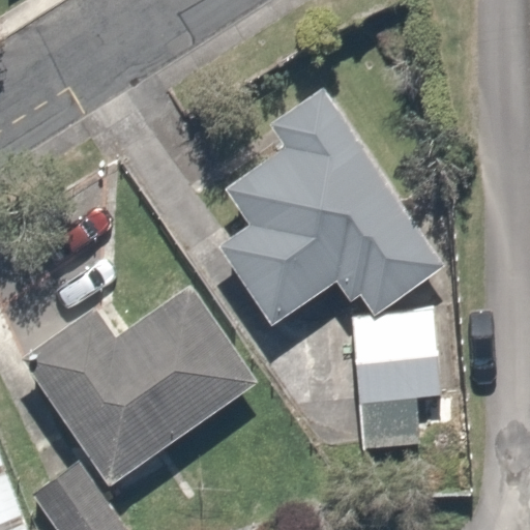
[(359,314),(393,310),(452,265),(320,88),(268,126),(280,142),(225,184),(247,214),(211,241),(275,328),(336,283),(359,314)]
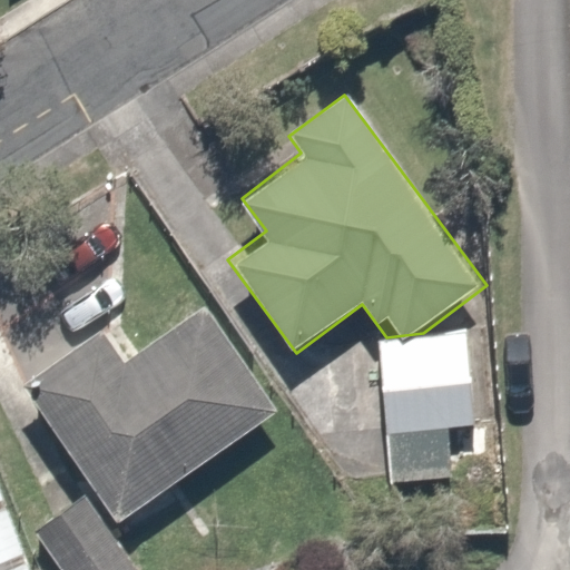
[(108,325),(19,387),(115,523),(276,411),(208,314),(136,365),(108,325)]
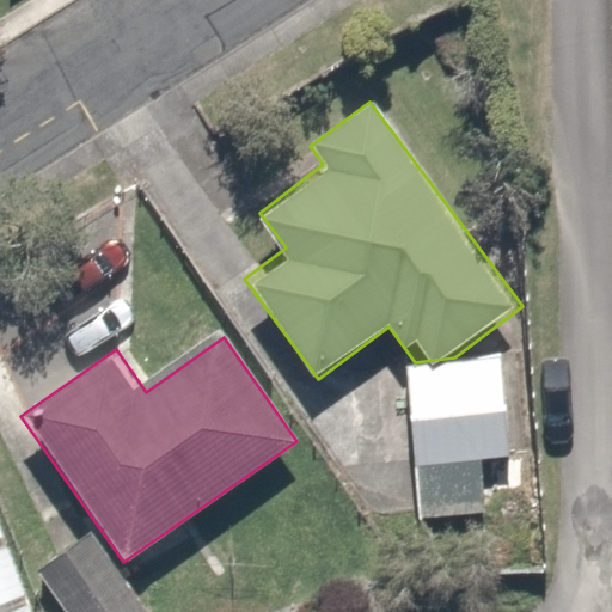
[(415,362),(405,362),(421,522),(516,513),(501,354),(454,357),(415,362)]
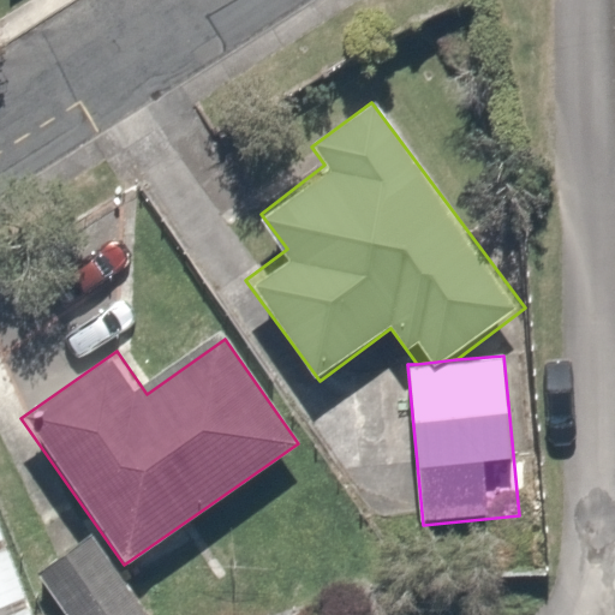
[(0,614),(34,614),(0,526),(0,614)]
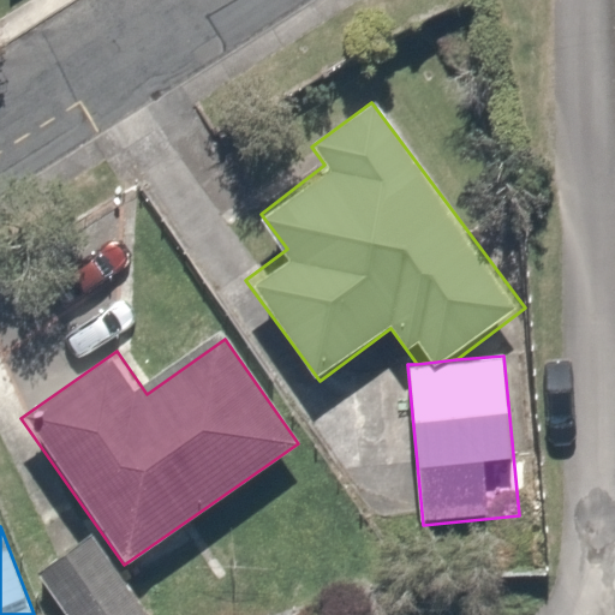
[(136,614),(88,535),(30,569),(57,614),(136,614)]
